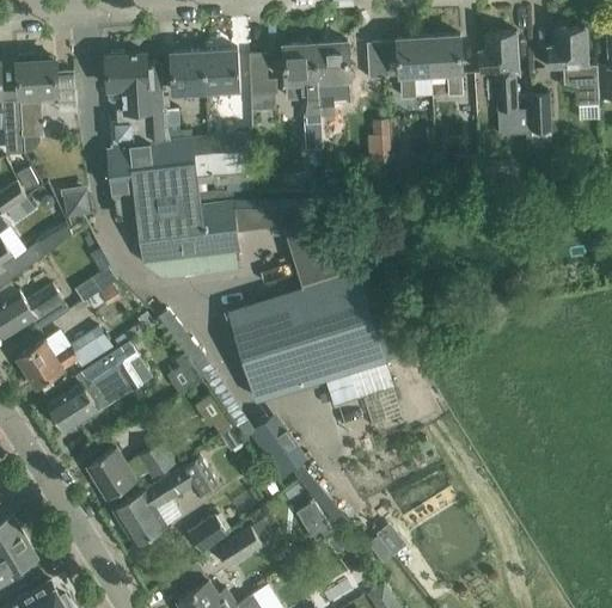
[(611,28),(607,28),(610,65),(599,66),(599,67),(598,67),(599,97),(611,96),(611,28)]
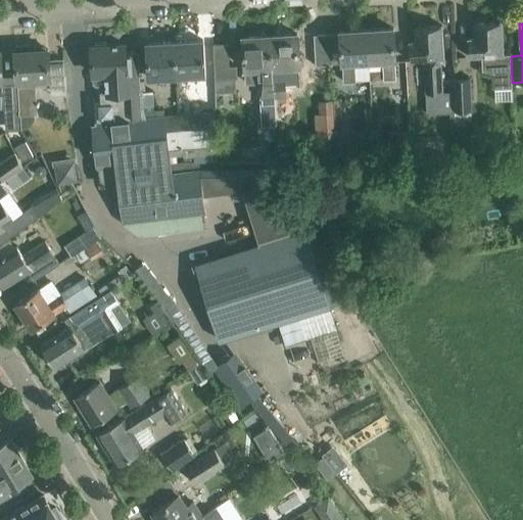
[(501,25),(474,27),(475,41),(468,42),(469,60),(479,59),(480,73),(485,77),(492,76),(493,91),(510,90),(509,84),(512,83),(511,57),(503,57),(501,25)]
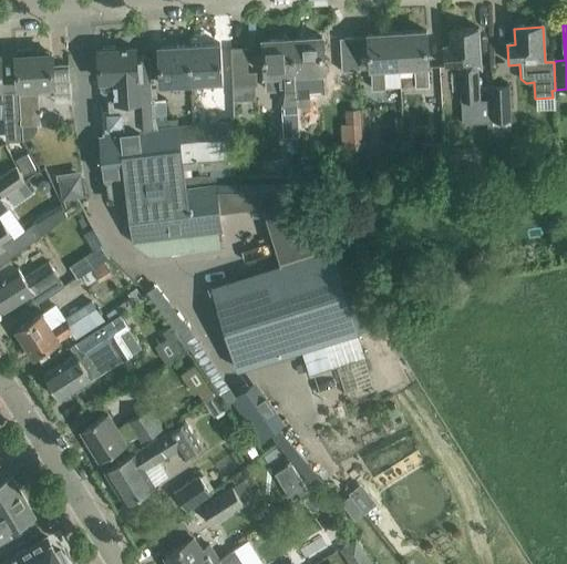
[(444,49),(445,69),(460,68),(462,127),(480,126),(492,125),(492,124),(491,102),(480,103),(477,67),(481,67),(478,31),(450,32),(451,49),(444,49)]
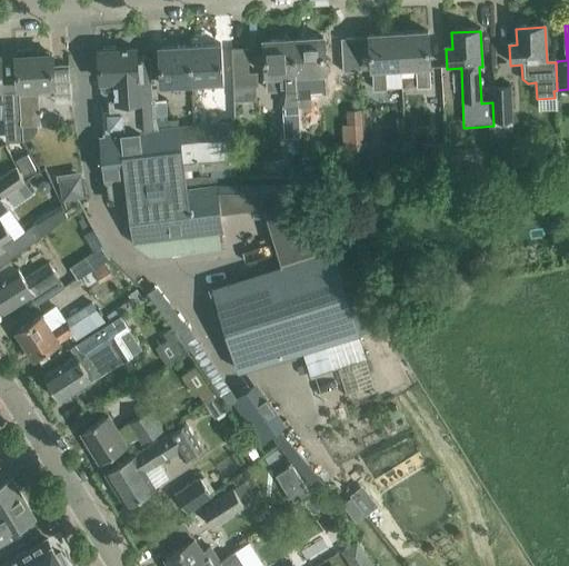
[(430,68),(429,56),(428,33),(399,36),(401,75),(416,73),(417,89),(430,89),(429,68),(430,68)]
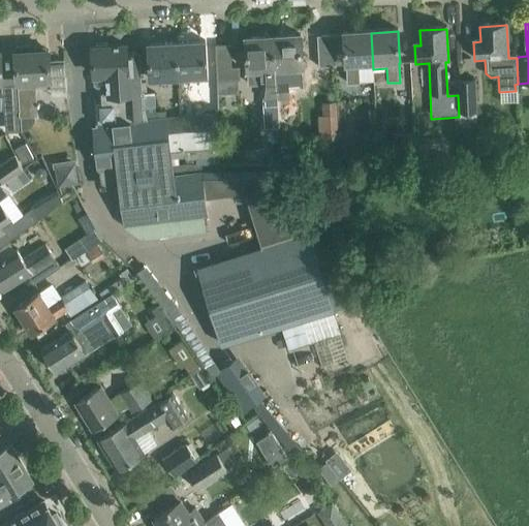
[(373,84),(373,69),(371,33),(344,34),(345,66),(346,66),(347,86),(360,85),(373,84)]
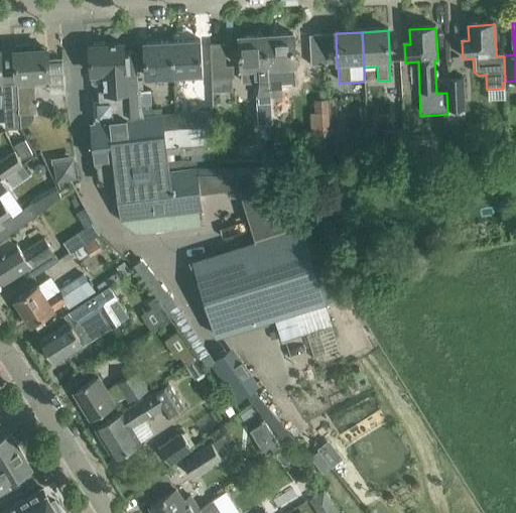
[(295,67),(294,56),(293,36),(268,38),(271,98),(272,104),(282,103),(282,98),(281,82),(295,81),(294,67),(295,67)]
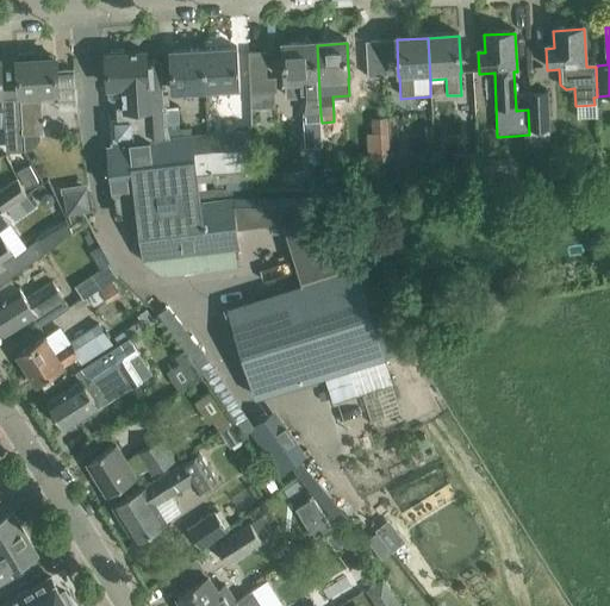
[(367,79),(388,77),(387,43),(366,44),(367,79)]
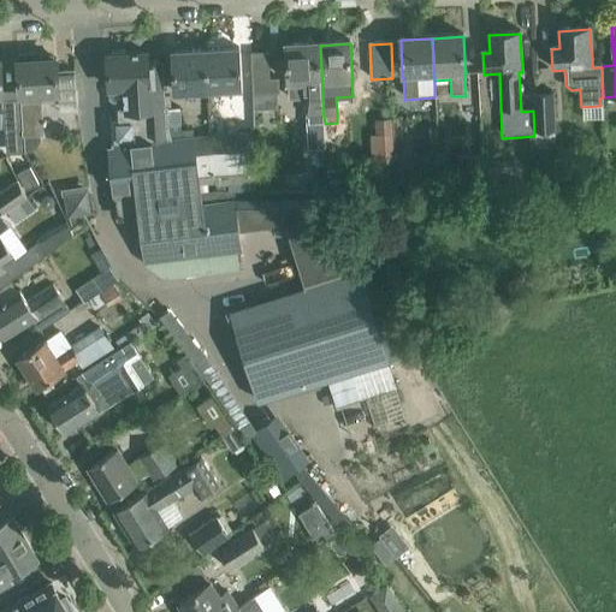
[(308,118),(324,117),(320,46),(286,47),(290,100),(307,99),(308,118)]
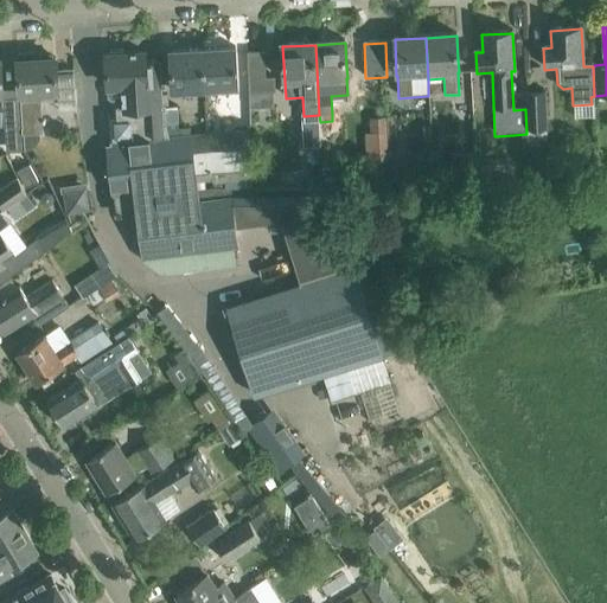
[(237,90),(236,74),(235,50),(204,51),(206,91),(237,90)]
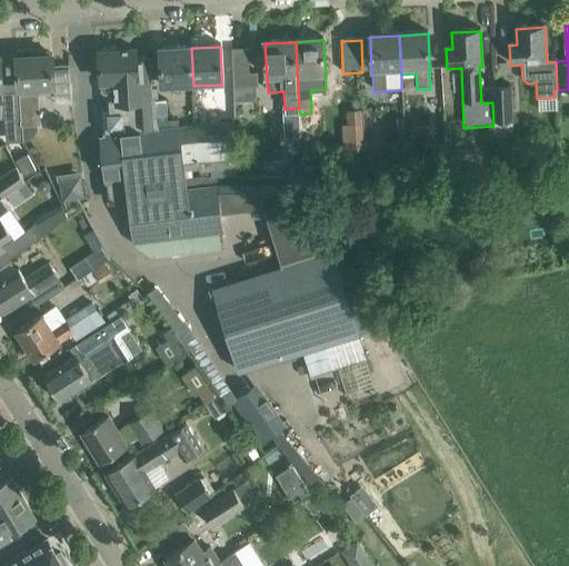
[(161,88),(193,86),(191,48),(159,50),(161,88)]
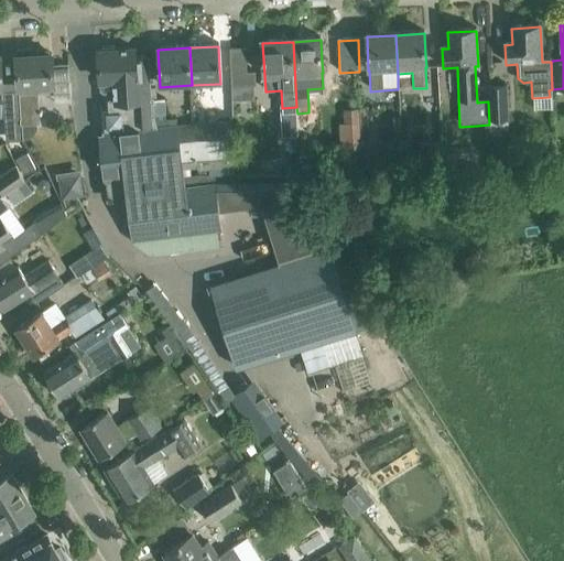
[(102,53),(98,53),(99,73),(98,74),(98,78),(99,78),(99,83),(114,83),(115,97),(105,97),(106,110),(100,110),(102,137),(155,131),(155,128),(155,122),(153,100),(151,100),(150,82),(149,60),(136,60),(134,51),(115,52),(115,50),(102,51),(102,53)]
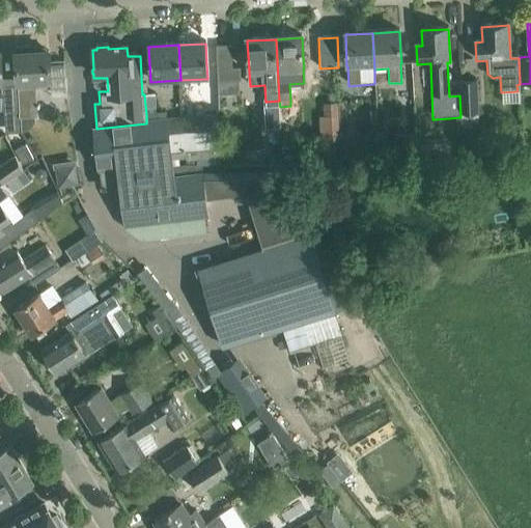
[(217,48),(218,96),(240,95),(239,82),(241,82),(241,70),(232,70),(231,47),(217,48)]
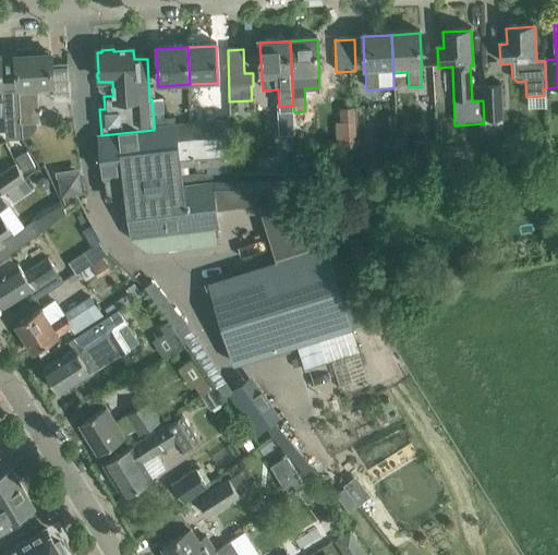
[(16,58),(15,58),(17,80),(17,88),(19,93),(22,140),(27,140),(32,137),(34,134),(36,130),(35,124),(39,124),(37,87),(52,86),(52,77),(51,71),(50,56),(32,57),(31,51),(16,52),(16,58)]
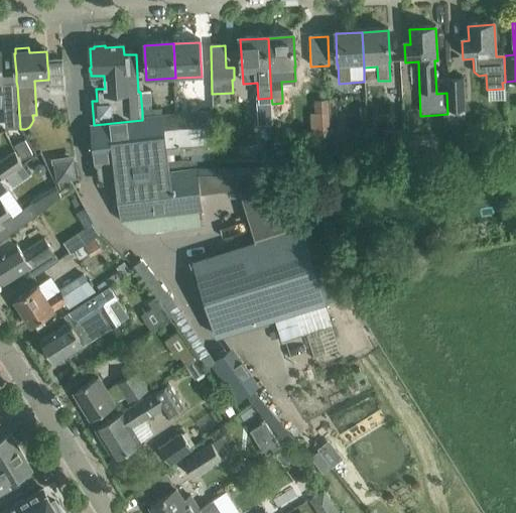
[(464,80),(446,81),(446,93),(447,113),(466,112),(464,80)]
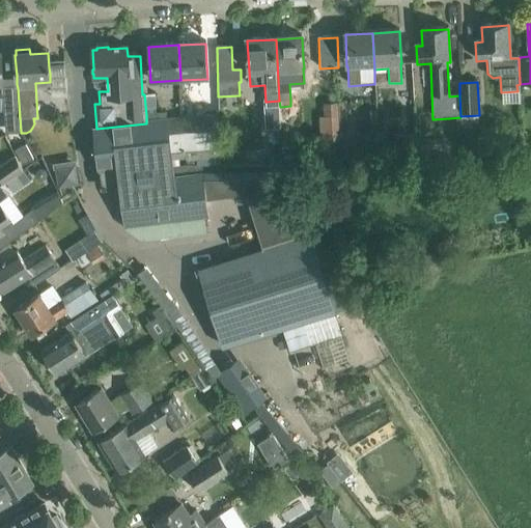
[(18,88),(3,89),(3,99),(4,115),(5,135),(21,135),(21,133),(18,88)]
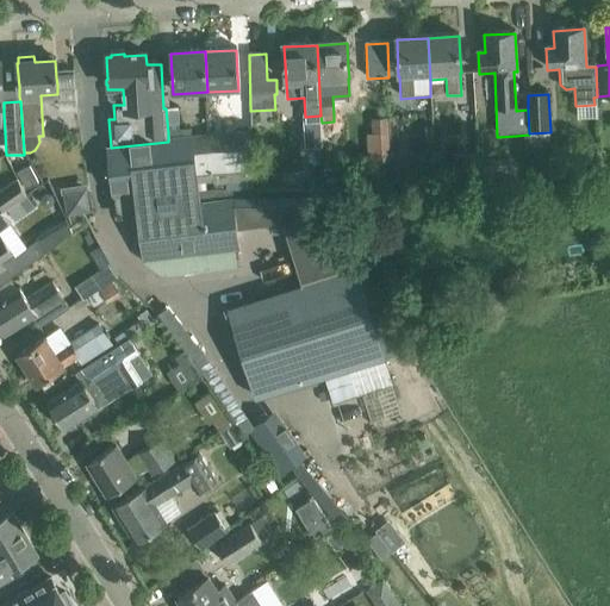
[(390,148),(388,120),(372,120),(373,149),(390,148)]
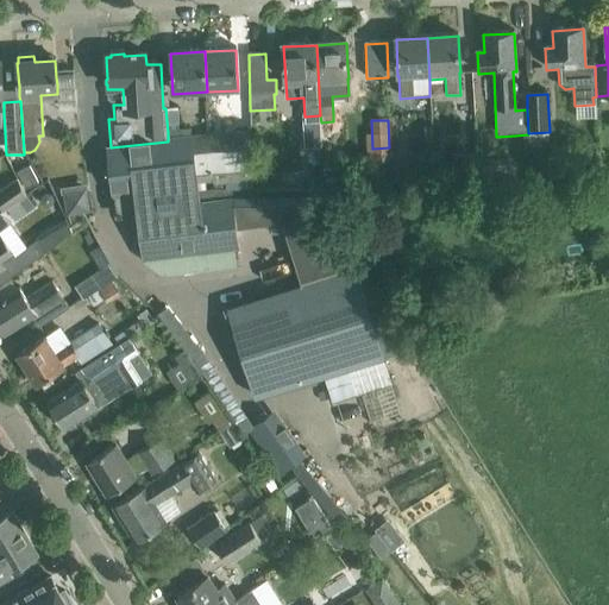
[(251,133),(209,136),(213,183),(213,191),(252,189),(251,133)]
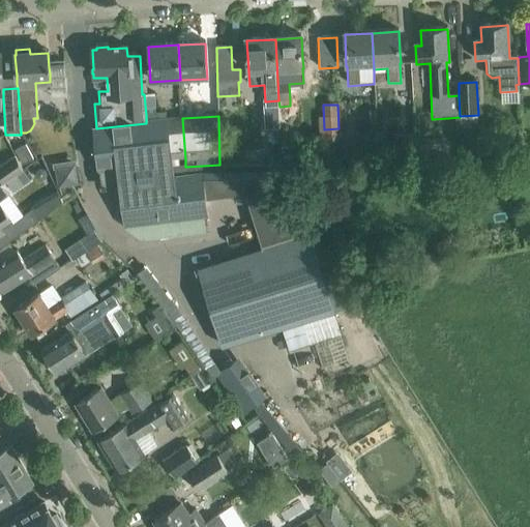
[(182,118),(168,119),(173,160),(185,159),(182,118)]
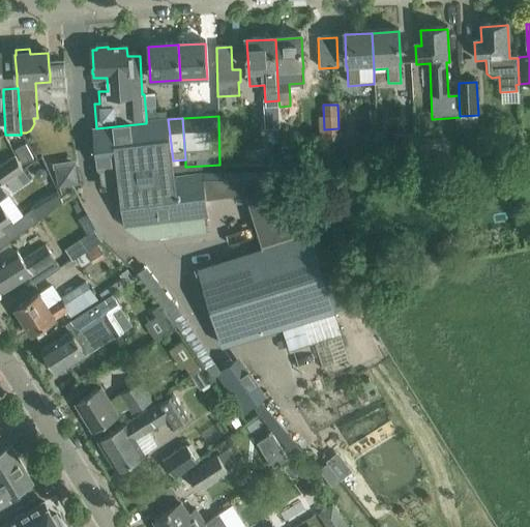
[(96,128),(92,129),(92,130),(93,130),(98,172),(99,188),(119,186),(119,189),(124,228),(209,217),(206,200),(244,194),(262,252),(306,237),(284,167),(265,168),(222,169),(203,170),(204,175),(172,179),(171,167),(171,163),(172,163),(173,163),(173,160),(168,119),(166,119),(146,120),(146,123),(96,128)]
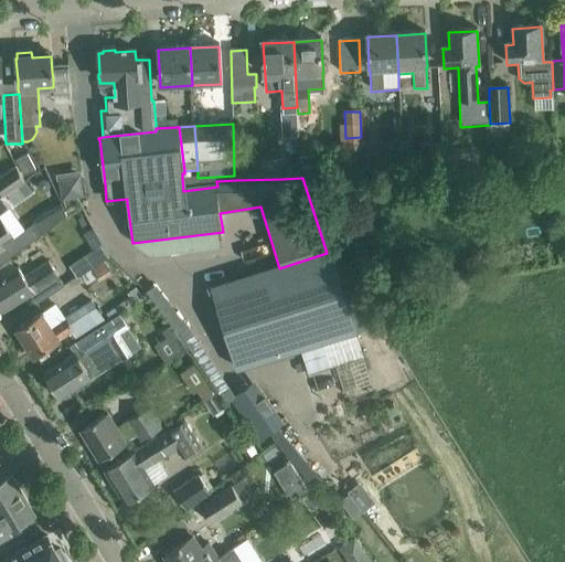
[(376,158),(376,141),(361,142),(362,175),(403,173),(403,157),(376,158)]
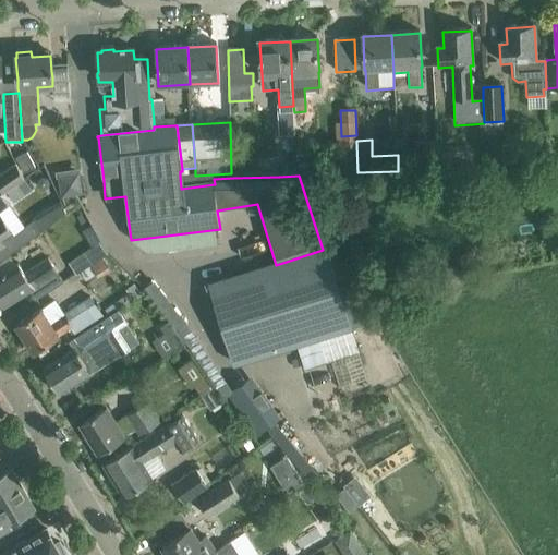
[(27,155),(16,160),(24,176),(35,170),(27,155)]
